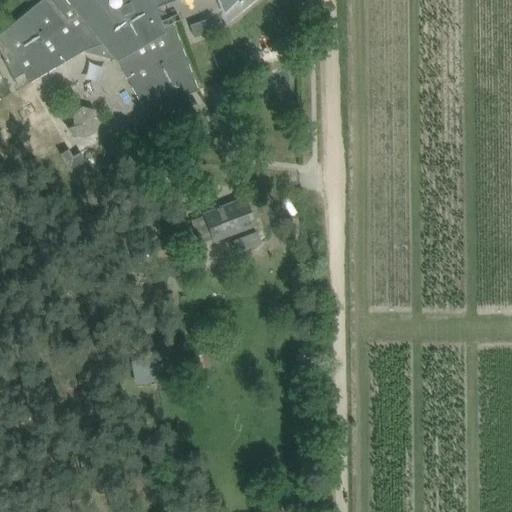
[(40,0),(0,33),(0,41),(4,46),(0,49),(0,53),(16,77),(18,77),(16,75),(22,72),(29,85),(30,84),(29,82),(83,51),(115,59),(146,113),(145,114),(146,115),(158,108),(161,113),(159,114),(160,115),(191,100),(191,99),(189,100),(187,94),(200,89),(200,88),(198,89),(177,33),(173,23),(163,26),(160,19),(159,19),(154,8),(161,5),(174,0),(218,0),(225,12),(237,2),(238,3),(241,0),(40,0)]
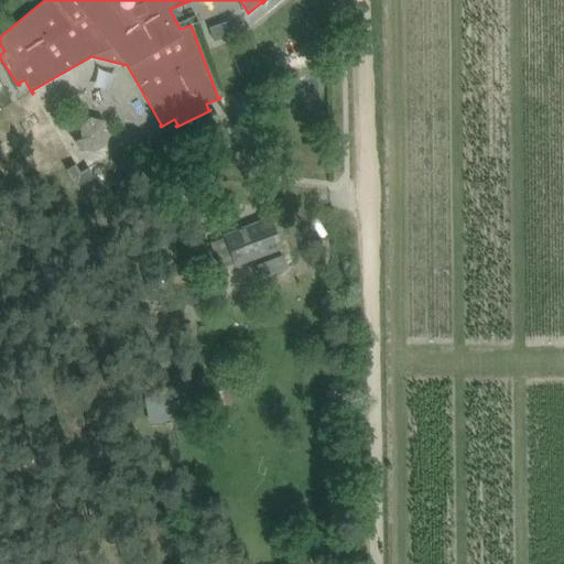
[(104,150),(114,121),(89,114),(79,141),(104,150)]
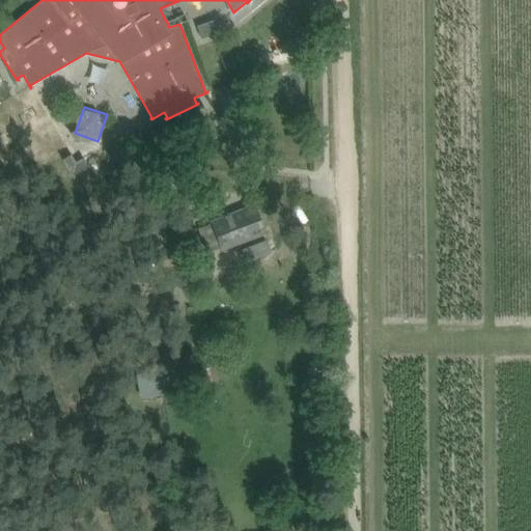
[(67,167),(72,175),(80,171),(88,166),(83,158),(76,162),(72,155),(62,159),(67,167)]
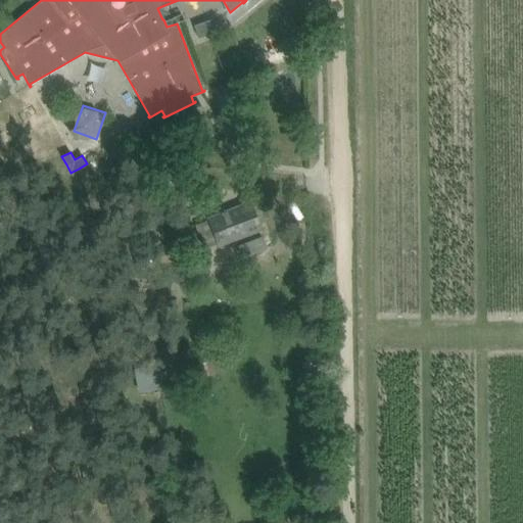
[(203,248),(218,243),(219,245),(260,229),(250,202),(208,218),(208,219),(195,224),(203,248)]
